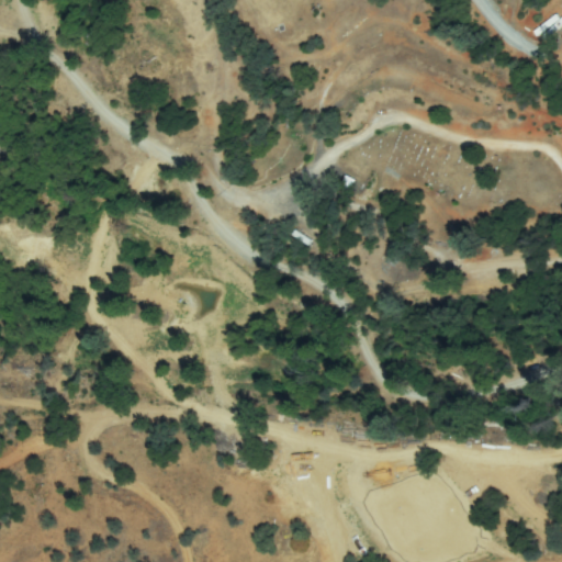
[(348,173),(358,178),(353,189),(344,184),(348,173)]
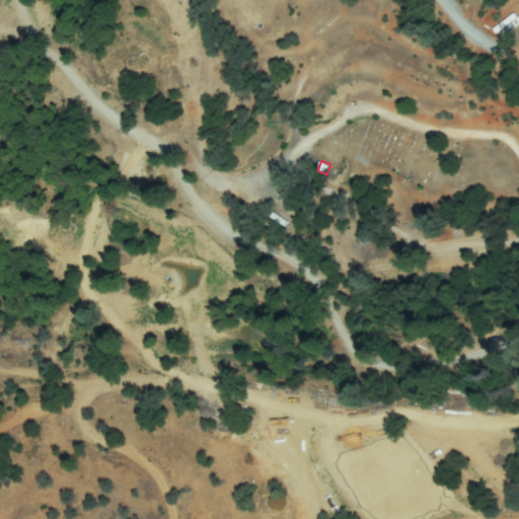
[(275,213),(290,222),(287,226),(272,217),(275,213)]
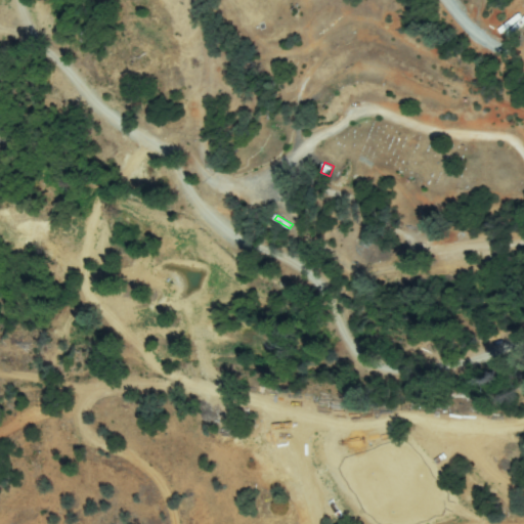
[(483,443),(494,465),(489,468),(478,446),(483,443)]
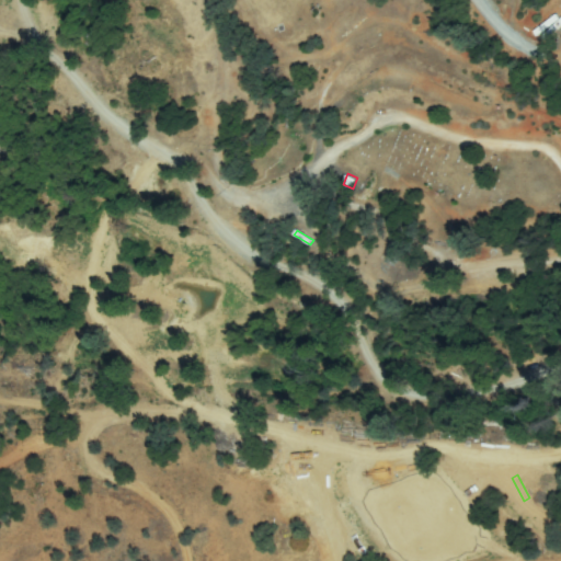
[(323,493),(328,491),(336,521),(332,523),(323,493)]
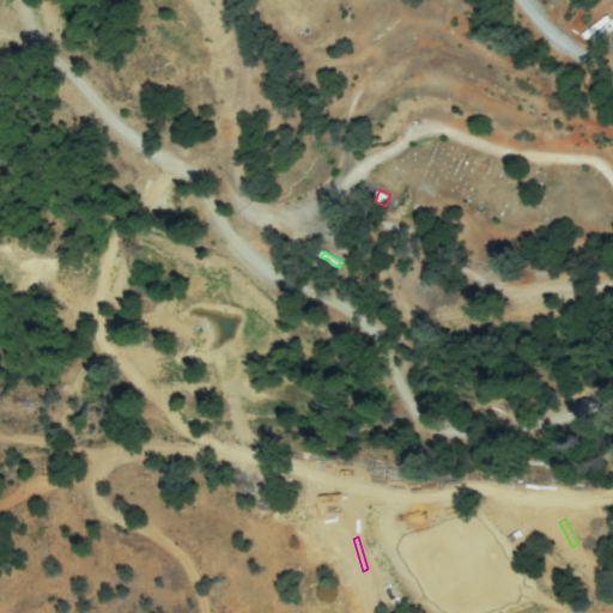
[(344,544),(347,541),(359,572),(356,575),(344,544)]
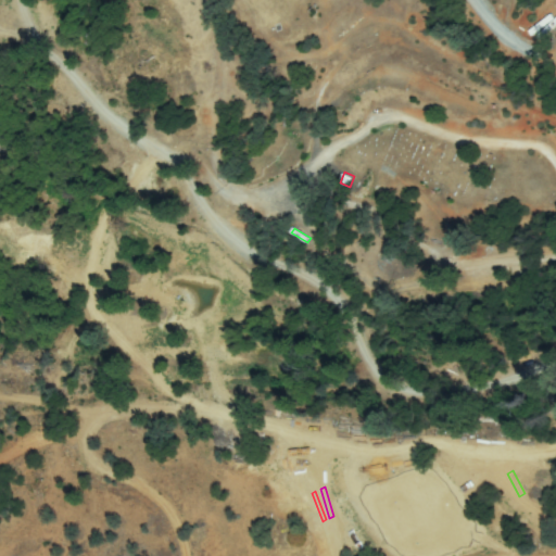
[(418,497),(429,492),(431,498),(421,504),(418,497)]
